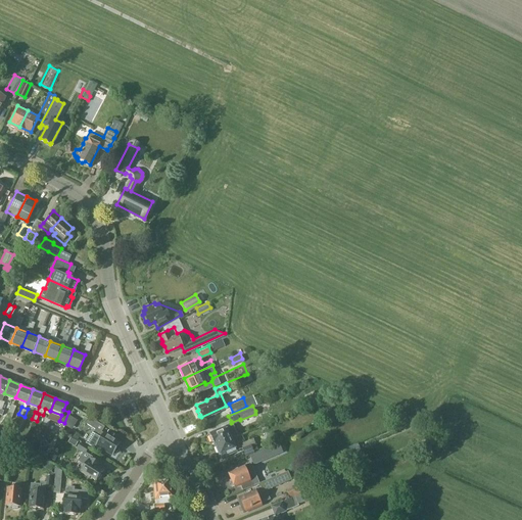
[(86,440),(85,440),(100,451),(100,450),(102,446),(111,453),(112,452),(114,452),(116,448),(115,446),(119,441),(109,436),(110,435),(100,429),(103,424),(89,416),(86,421),(94,426),(92,430),(92,431),(86,440)]
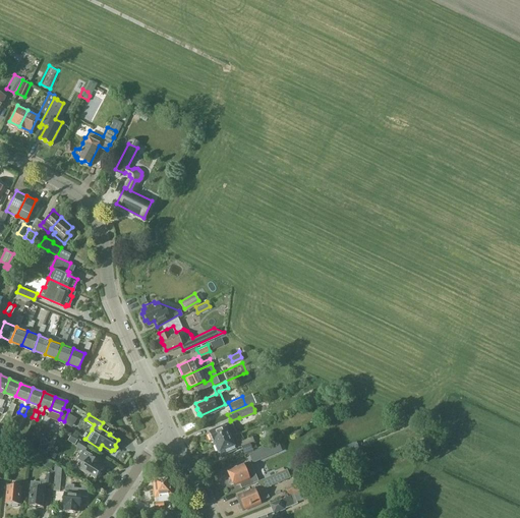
[(230,421),(230,419),(224,422),(208,429),(209,432),(208,432),(210,438),(211,438),(213,441),(233,433),(234,433),(236,432),(231,420),(230,421)]
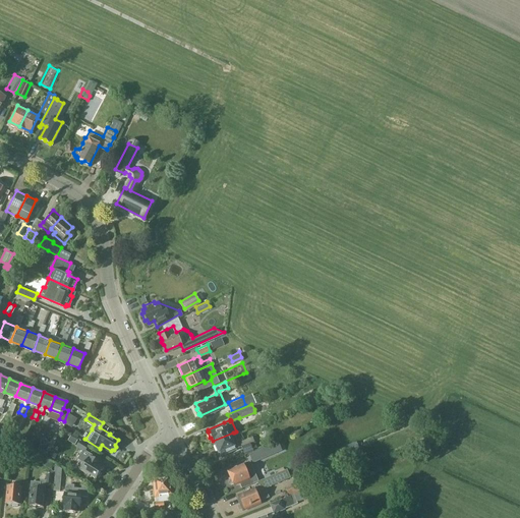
[(32,434),(29,433),(26,438),(25,438),(22,444),(23,444),(22,446),(24,447),(25,445),(26,445),(32,434)]
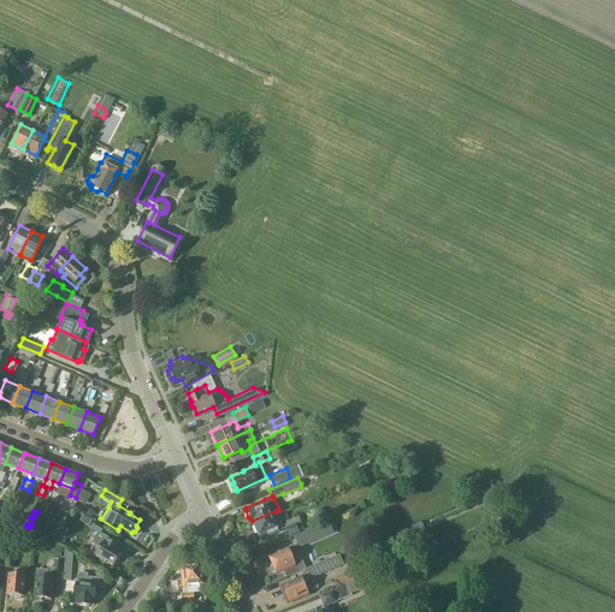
[(276,511),(252,521),(255,529),(256,529),(259,535),(277,527),(282,526),(281,521),(276,511)]
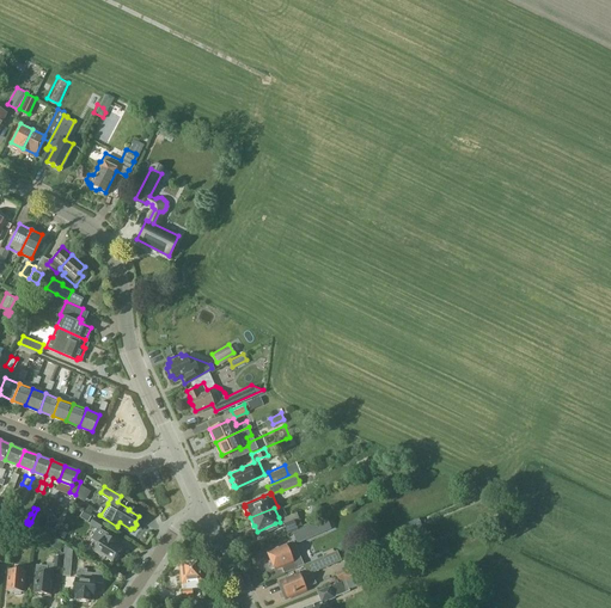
[(95,515),(93,515),(90,522),(99,528),(104,521),(95,515)]
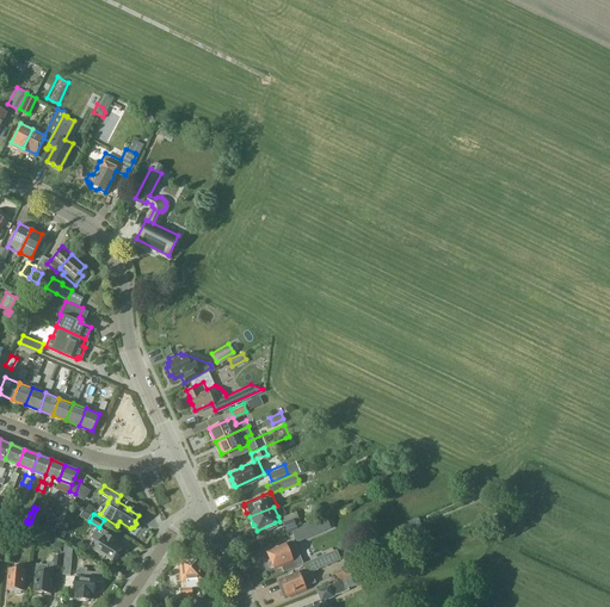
[(297,514),(282,520),(285,527),(300,520),(297,514)]
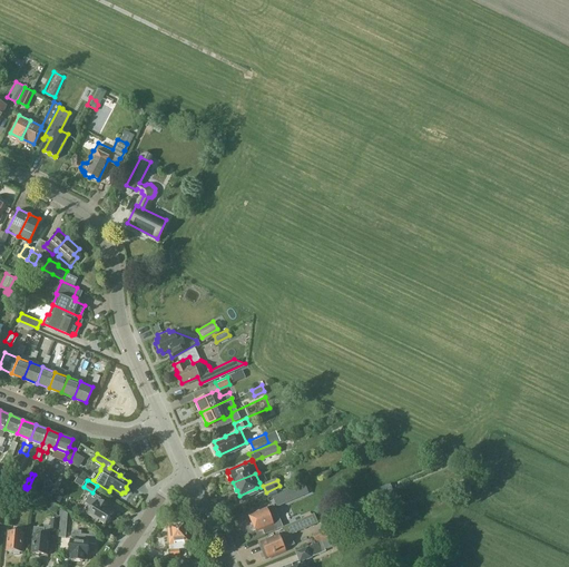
[(273,496),(276,505),(303,492),(298,484),(273,496)]
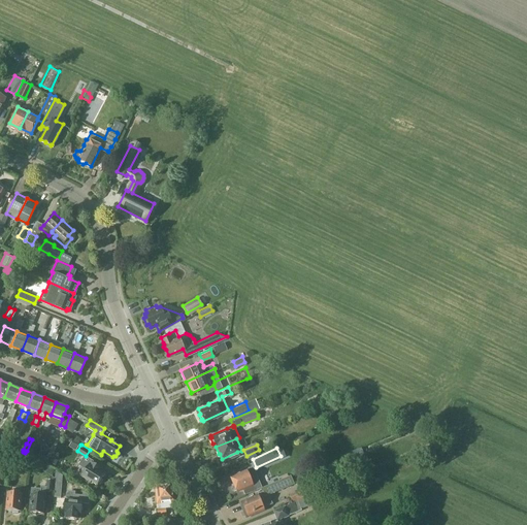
[(342,454),(346,461),(351,459),(350,457),(361,452),(359,448),(342,454)]
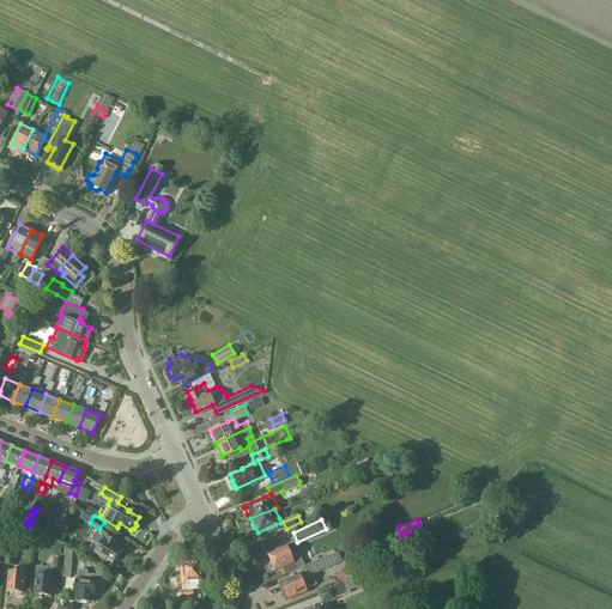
[(68,529),(61,524),(55,535),(62,539),(68,529)]
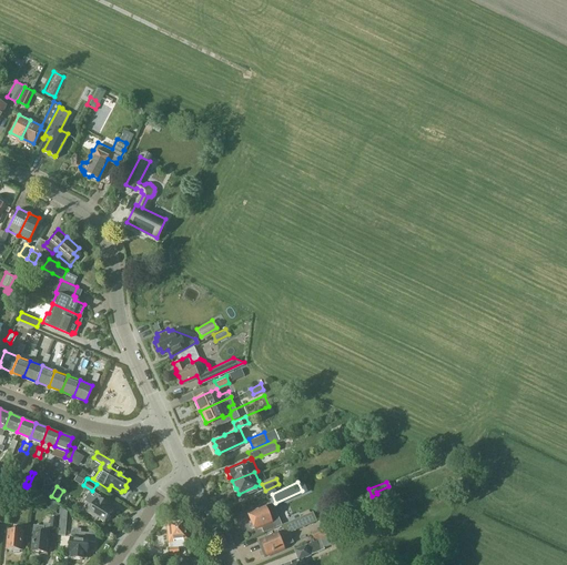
[(27,492),(24,497),(32,502),(36,495),(27,492)]
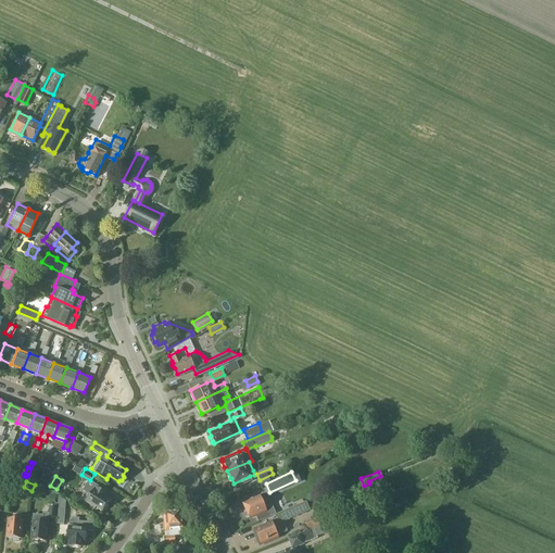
[(106,492),(100,488),(96,485),(93,487),(87,482),(83,489),(89,492),(85,498),(93,502),(92,504),(93,505),(95,504),(101,508),(109,497),(105,494),(106,492)]
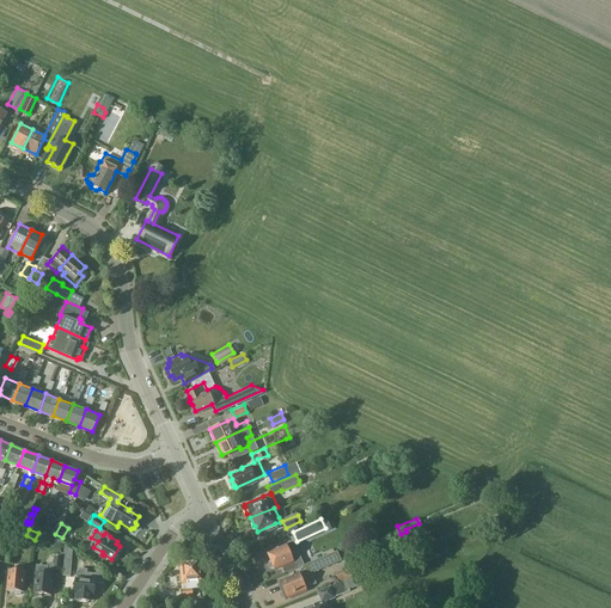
[(60,550),(60,548),(61,541),(54,538),(53,538),(50,544),(60,550)]
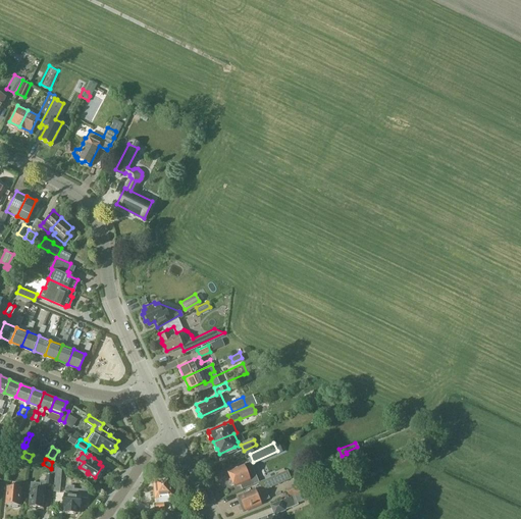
[(257,481),(258,480),(251,462),(250,460),(243,463),(238,465),(238,466),(227,470),(229,477),(228,477),(230,483),(232,483),(239,480),(240,483),(242,487),(257,481)]
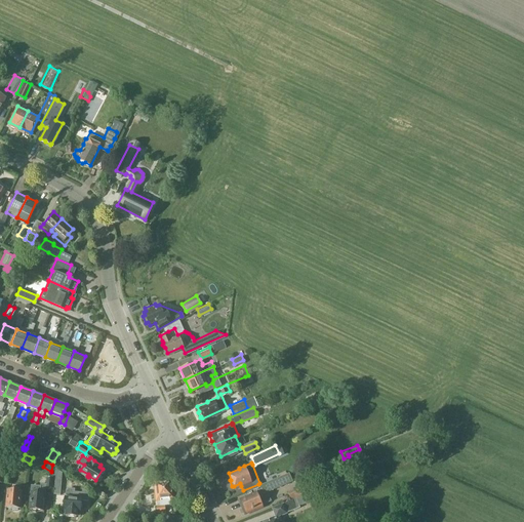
[(54,467),(53,477),(53,479),(54,479),(53,492),(59,492),(62,472),(54,467)]
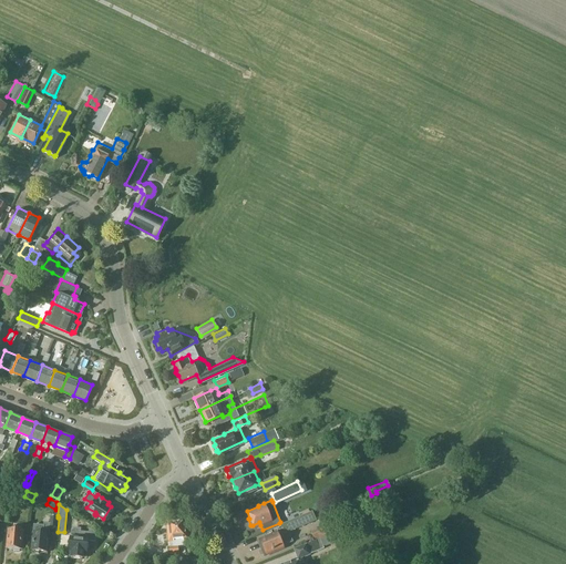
[(279,523),(280,526),(281,526),(283,530),(287,527),(288,529),(288,530),(316,518),(311,509),(297,514),(280,522),(279,523)]
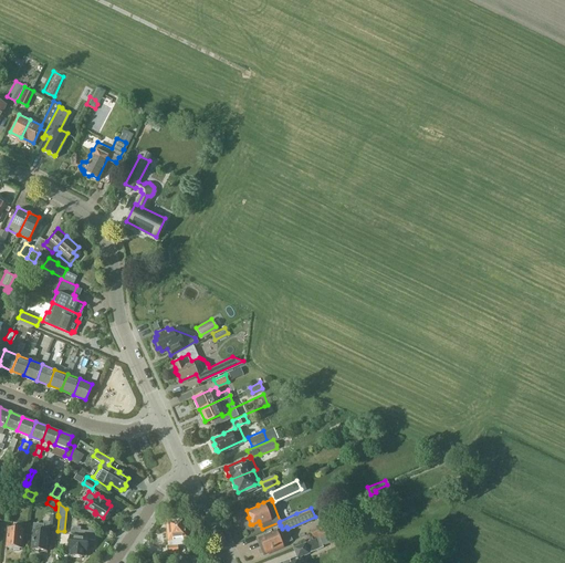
[(33,521),(33,529),(31,548),(44,549),(45,540),(46,540),(48,530),(49,523),(56,524),(58,517),(58,514),(50,513),(49,520),(43,519),(42,522),(33,521)]
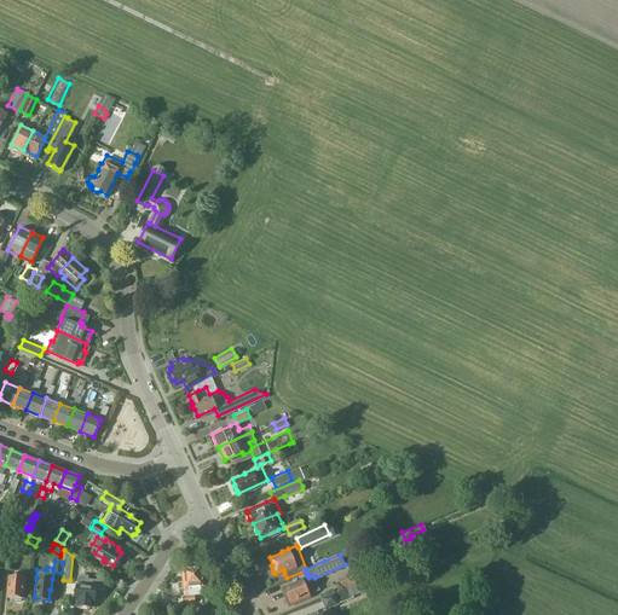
[(182,566),(185,593),(182,595),(183,602),(194,601),(194,593),(202,592),(201,584),(202,584),(200,564),(182,566)]
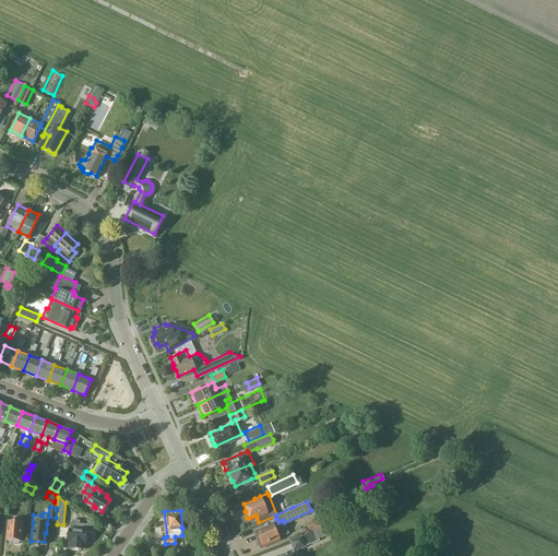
[(334,519),(331,511),(306,521),(309,530),(334,519)]
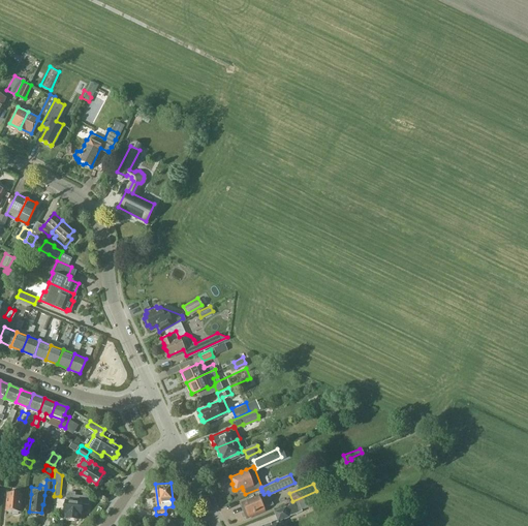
[(65,492),(65,497),(64,497),(63,515),(65,515),(65,517),(75,518),(75,516),(81,517),(82,502),(89,502),(90,494),(87,492),(83,491),(82,494),(74,493),(74,490),(68,490),(67,492),(65,492)]
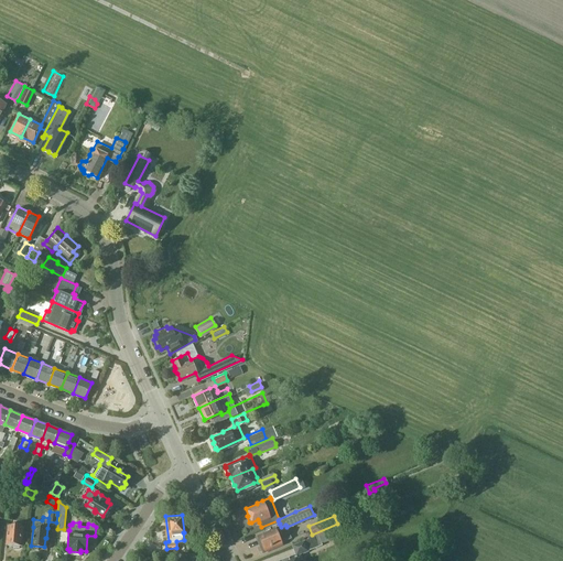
[(275,527),(274,527),(268,530),(269,530),(257,536),(260,542),(258,542),(260,549),(262,548),(263,549),(280,541),(291,537),(289,530),(287,527),(287,526),(285,525),(281,527),(280,524),(279,524),(274,526),(275,527)]
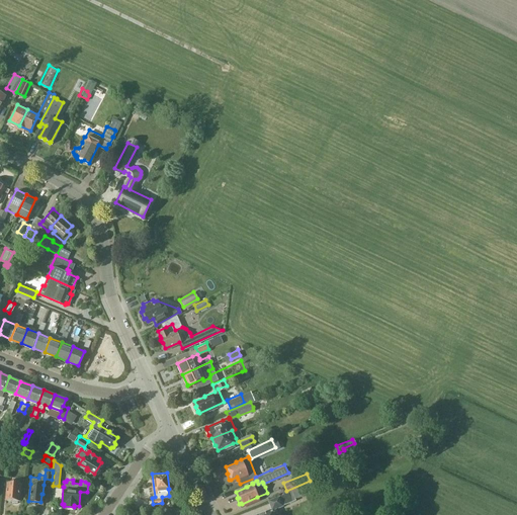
[(5,499),(18,500),(19,483),(7,482),(5,499)]
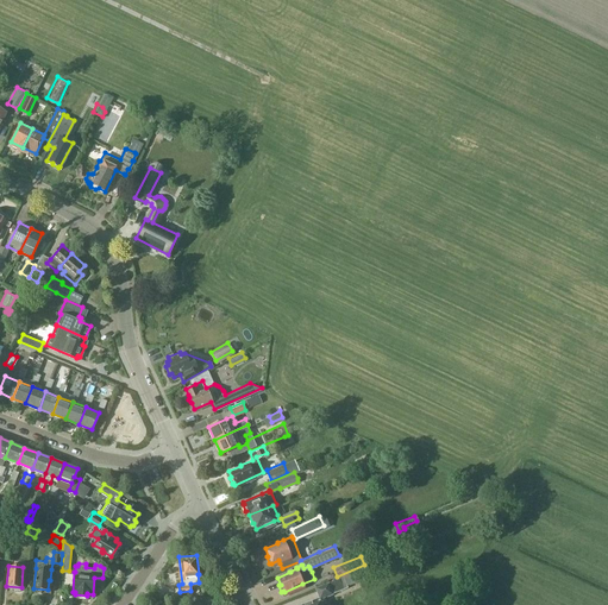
[(337,578),(327,581),(315,586),(319,596),(302,603),(304,604),(299,604),(319,604),(319,603),(326,600),(324,594),(331,592),(348,585),(346,584),(368,575),(364,567),(337,578)]
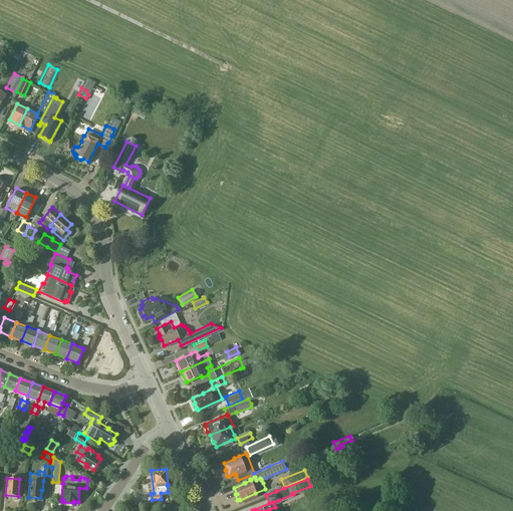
[(156,510),(158,508),(148,502),(144,507),(150,510),(156,510)]
